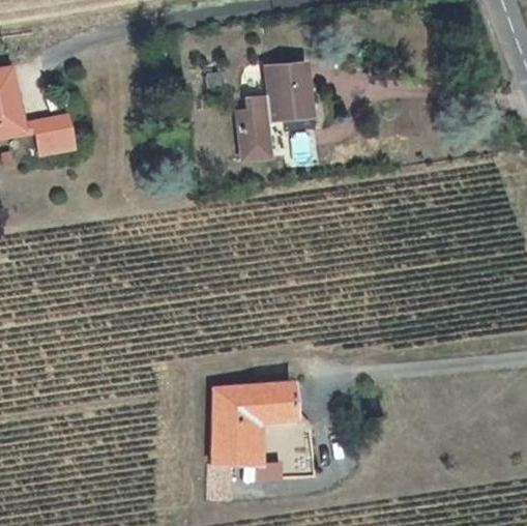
[(246,110),(235,112),(241,156),(267,154),(263,117),(310,112),(304,61),(265,66),(268,95),(245,98),(246,110)]
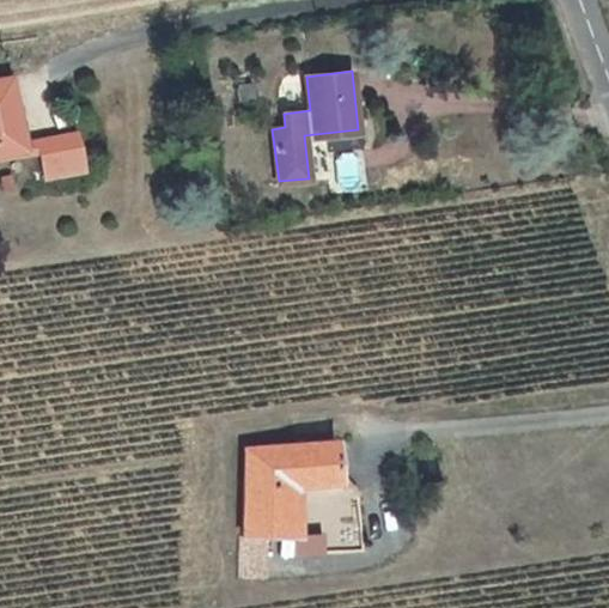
[(0,151),(23,147),(8,77),(0,78),(0,151)]
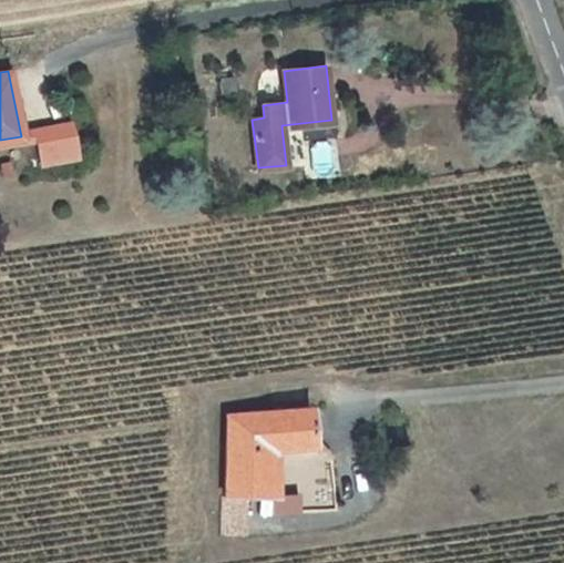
[(225,95),(236,94),(234,77),(223,79),(225,95)]
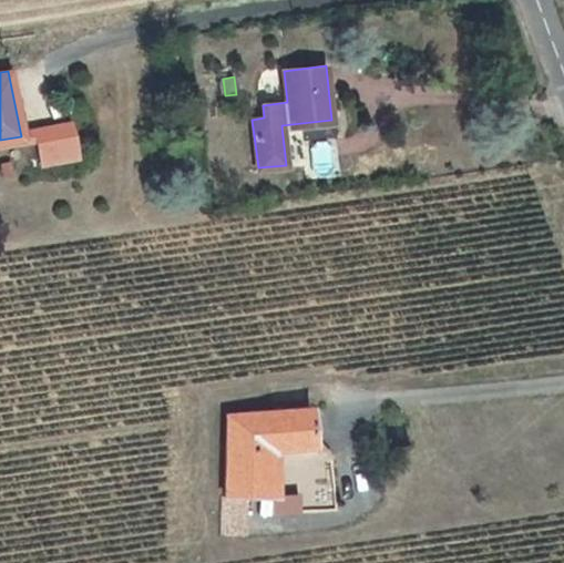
[(36,133),(41,163),(77,155),(71,125),(36,133)]
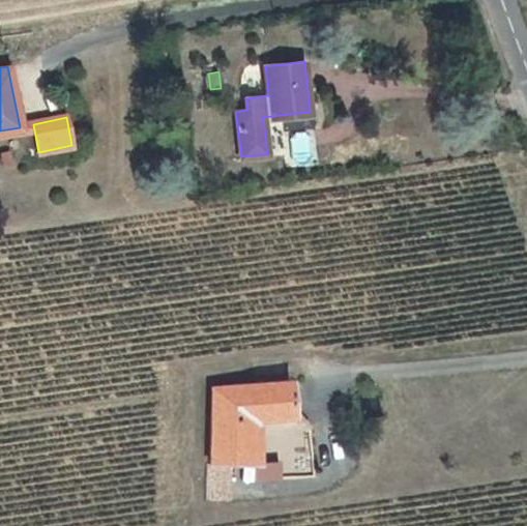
[(210,461),(255,462),(258,462),(258,431),(252,431),(252,418),(252,412),(261,412),(261,417),(293,415),(293,414),(290,379),(212,386),(210,461)]
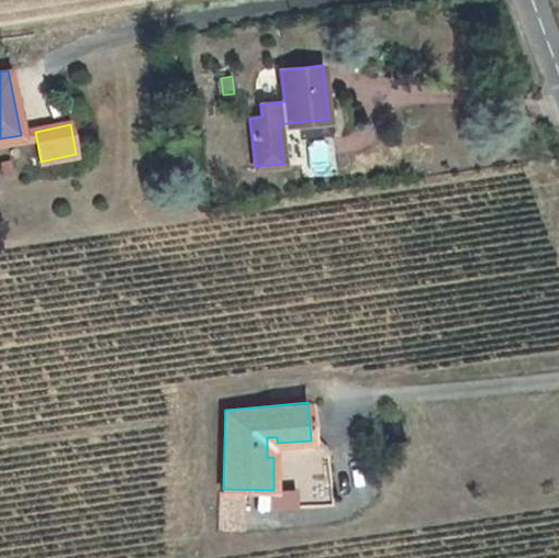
[(270,508),(299,504),(297,488),(274,490),(270,490),(270,508)]
